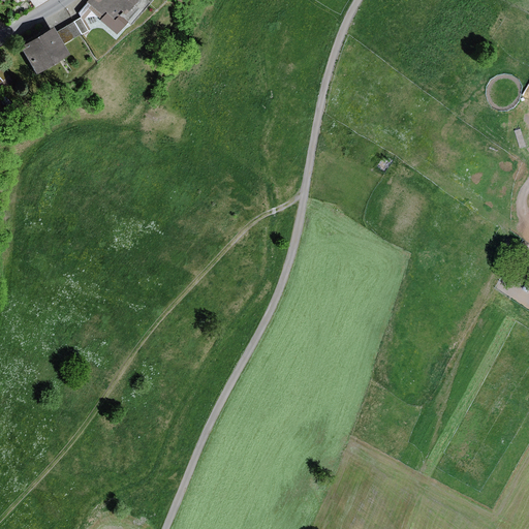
[(89,0),(87,3),(91,6),(89,9),(118,35),(129,23),(132,26),(151,3),(148,0),(89,0)]
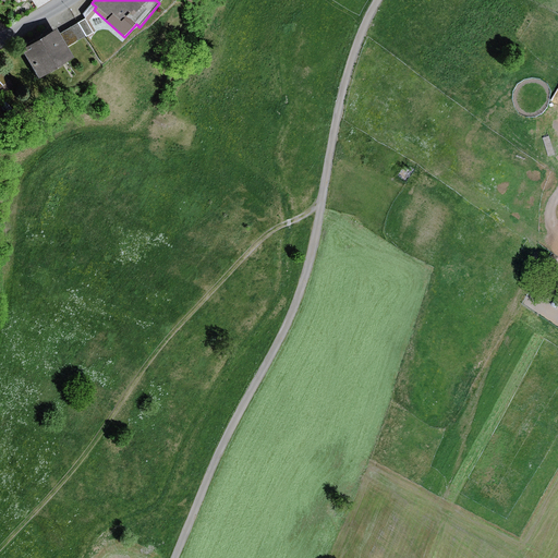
[(86,19),(79,23),(87,37),(94,33),(86,19)]
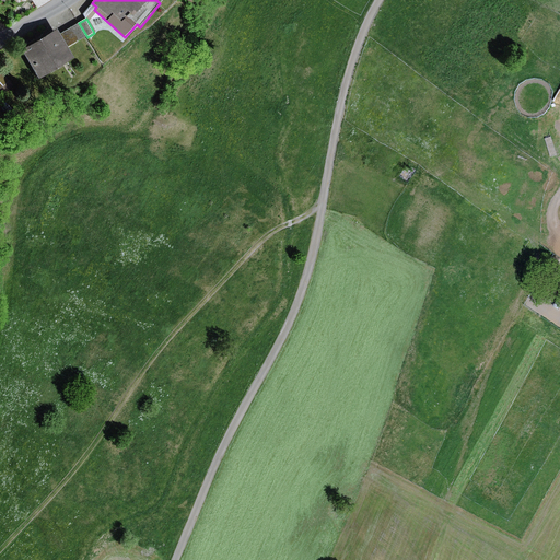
[(79,23),(60,34),(68,47),(86,36),(79,23)]
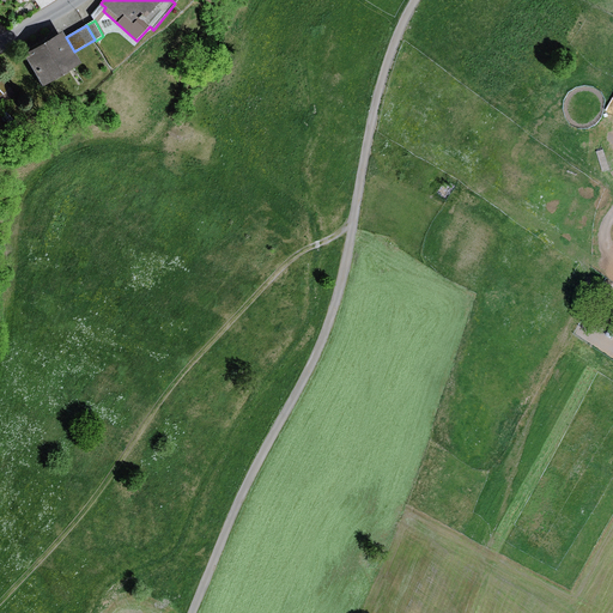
[(64,34),(26,54),(46,87),(83,67),(74,52),(66,37),(64,34)]
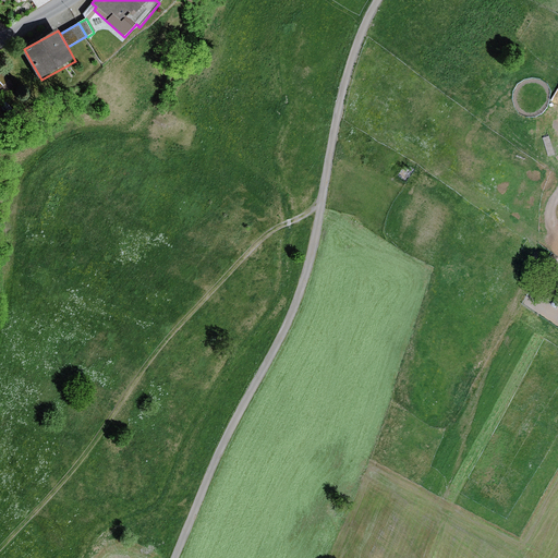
[(0,70),(0,89),(10,82),(0,70)]
